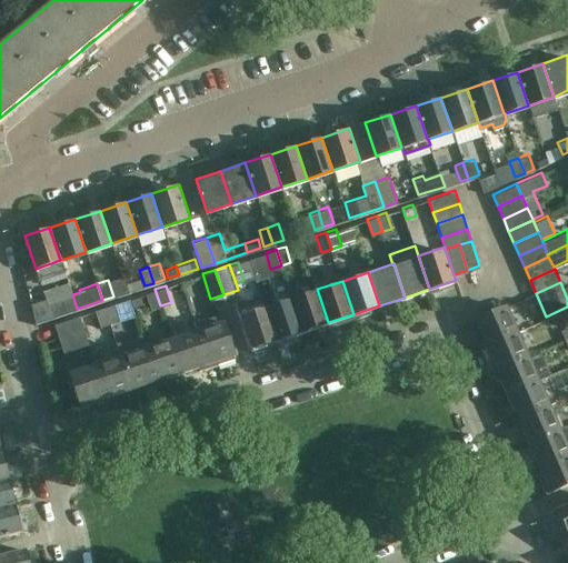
[(146,292),(151,309),(160,305),(155,289),(146,292)]
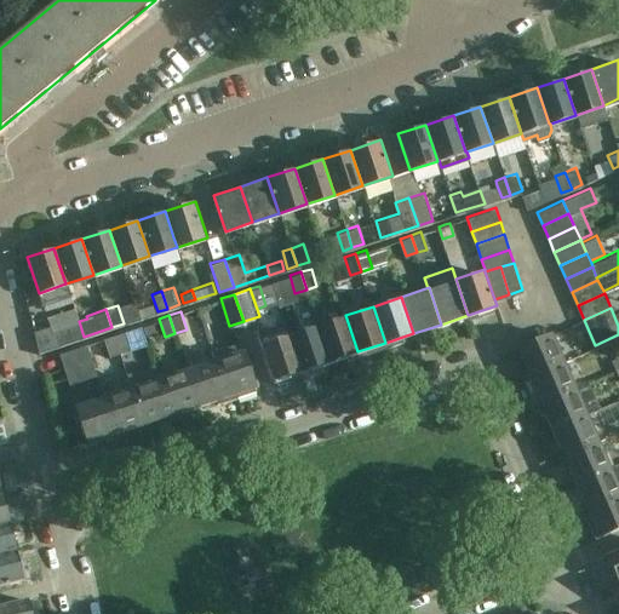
[(357,351),(345,315),(317,325),(330,361),(357,351)]
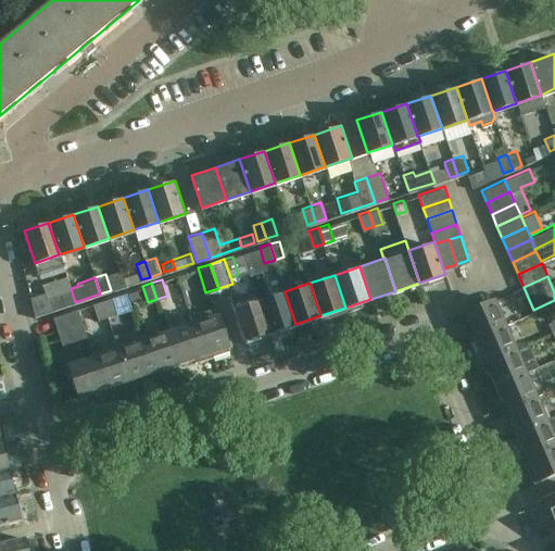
[(47,297),(51,310),(75,302),(71,288),(47,297)]
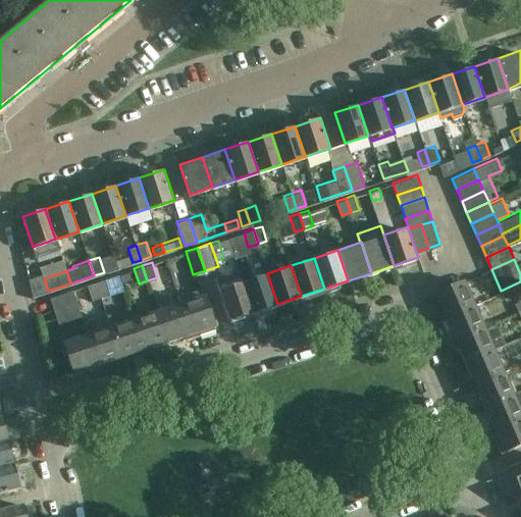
[(277,304),(267,273),(245,280),(255,311),(277,304)]
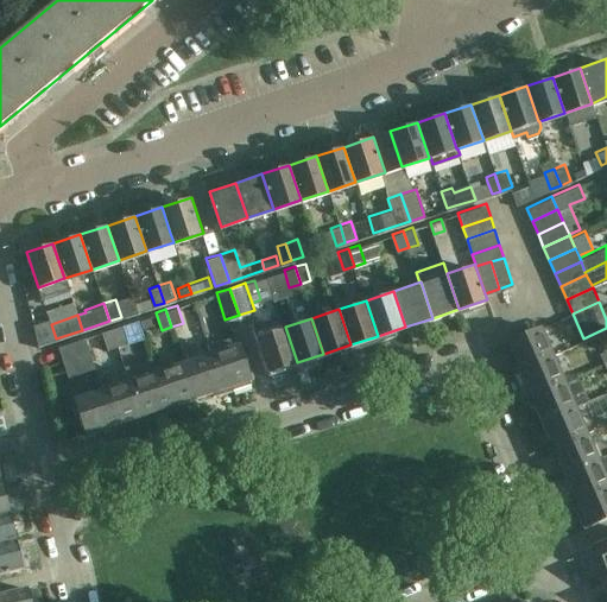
[(112,328),(118,344),(128,341),(122,323),(112,328)]
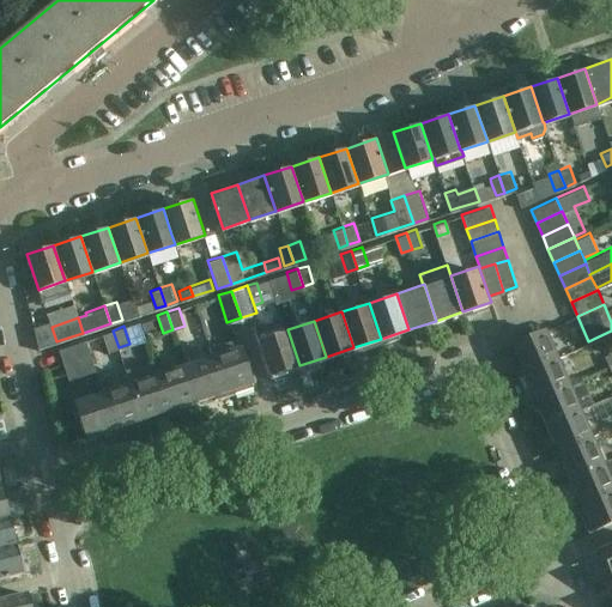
[(522,370),(559,354),(547,328),(511,344),(522,370)]
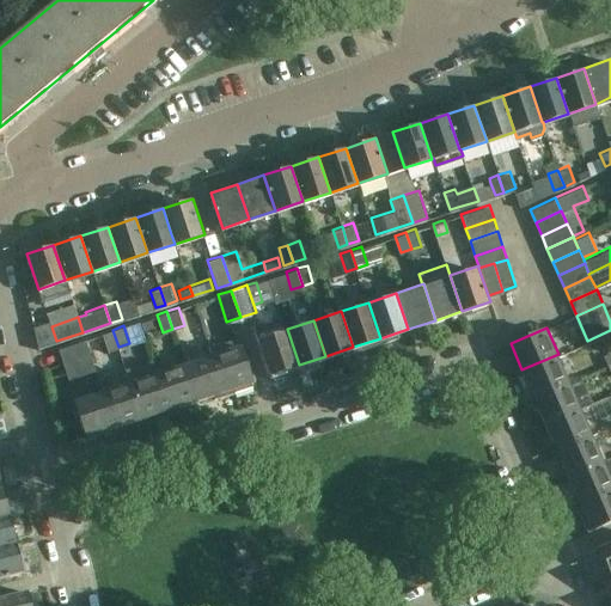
[(299,365),(287,329),(258,338),(270,374),(299,365)]
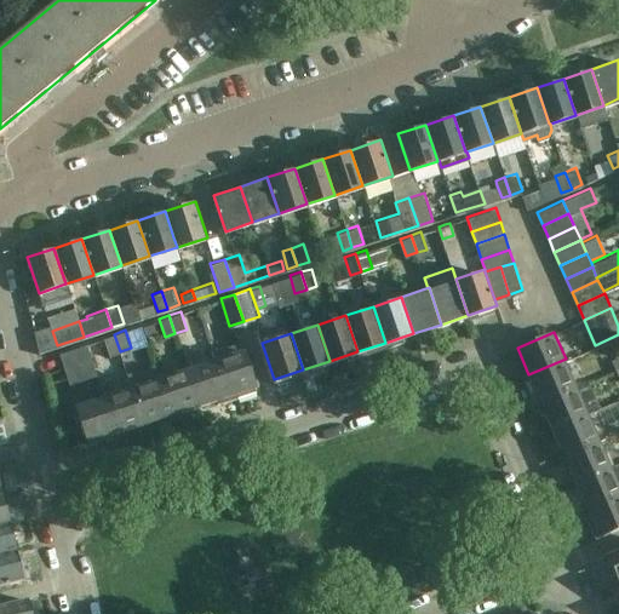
[(120,351),(114,334),(104,337),(110,355),(120,351)]
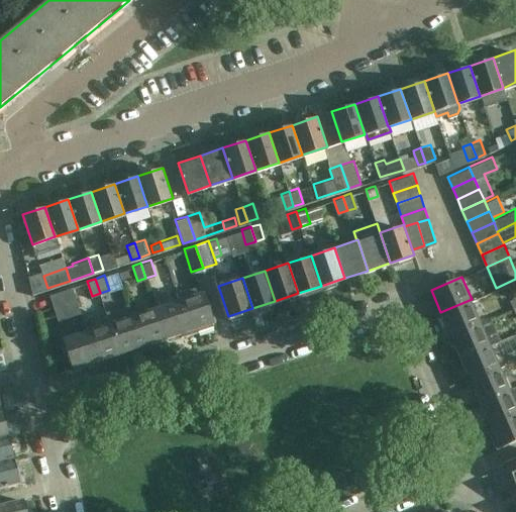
[(214,324),(200,284),(177,292),(179,298),(178,298),(189,329),(197,327),(198,329),(214,324)]
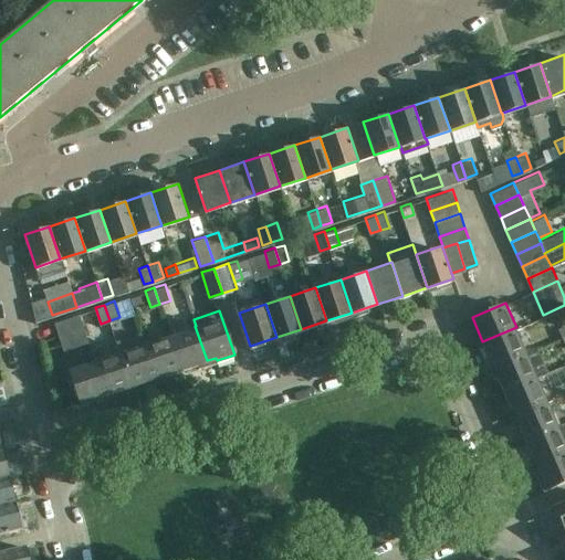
[(54,320),(59,335),(84,326),(80,313),(54,320)]
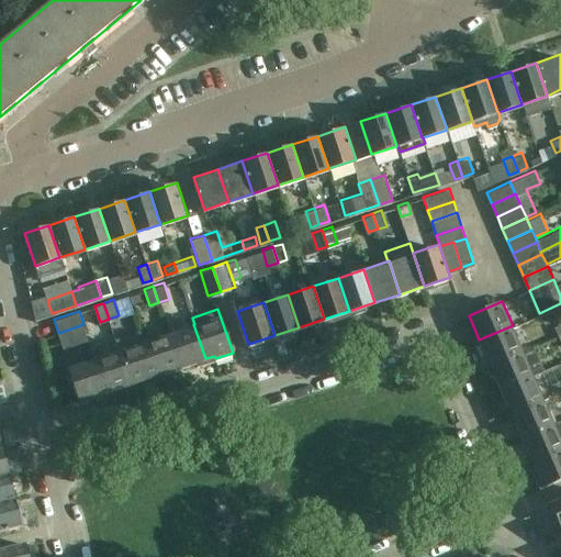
[(205,358),(193,324),(169,333),(180,367),(205,358)]
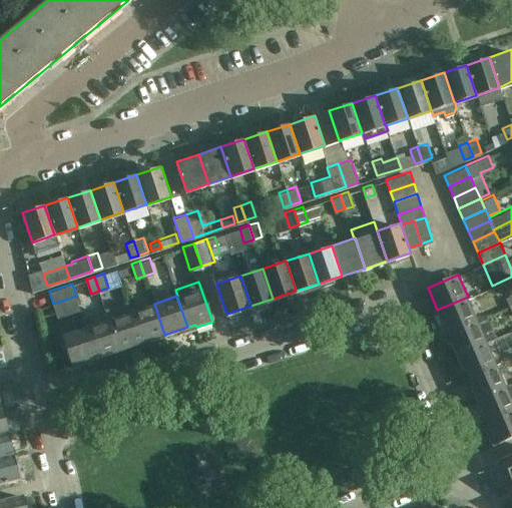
[(447,331),(477,318),(468,297),(437,310),(447,331)]
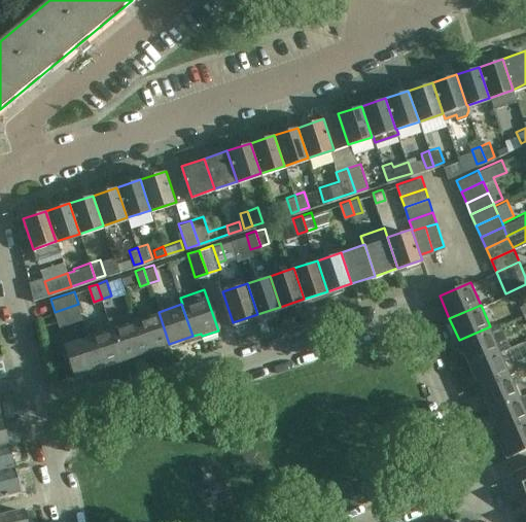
[(169,344),(159,312),(135,319),(145,351),(169,344)]
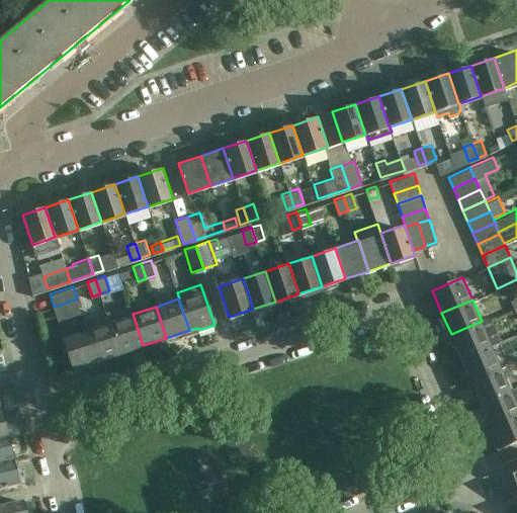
[(143,345),(133,314),(109,322),(120,353),(143,345)]
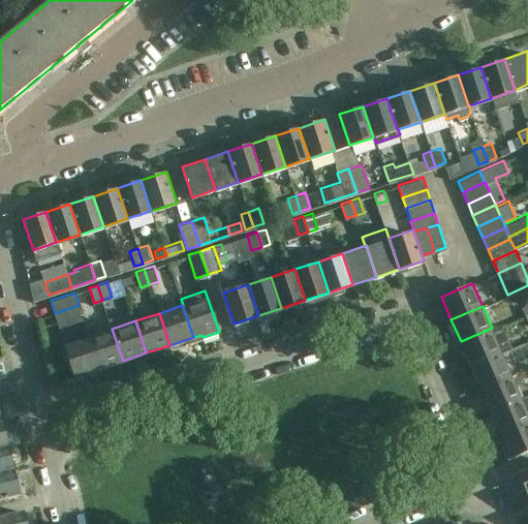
[(470,364),(501,350),(492,328),(461,341),(470,364)]
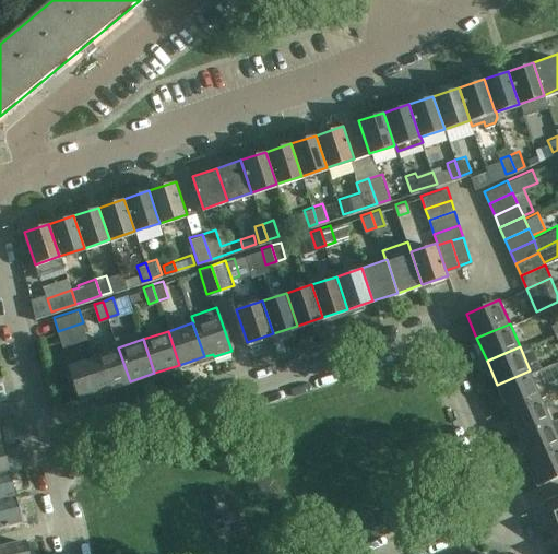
[(130,381),(118,348),(93,356),(105,390),(130,381)]
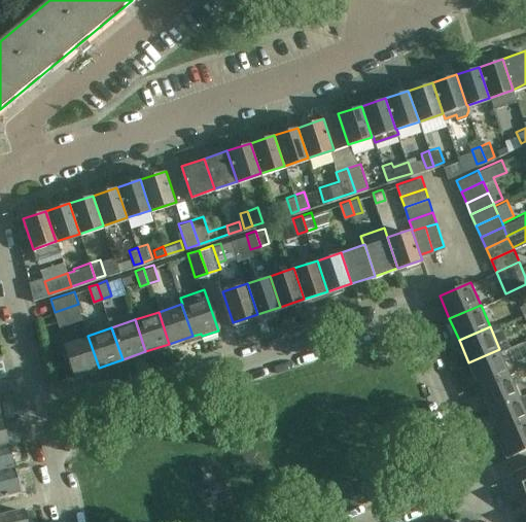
[(99,368),(88,336),(64,343),(75,375),(99,368)]
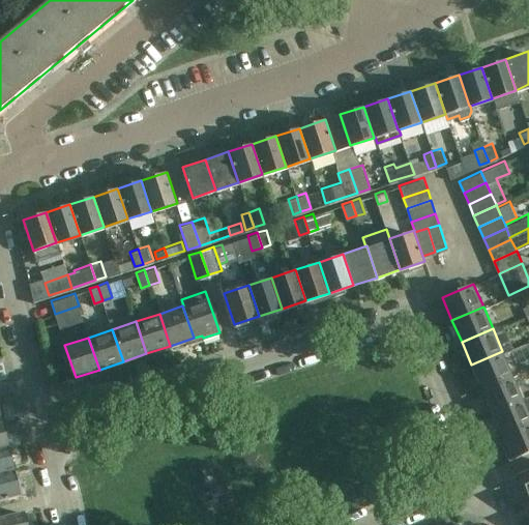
[(481,388),(512,375),(502,351),(471,365),(481,388)]
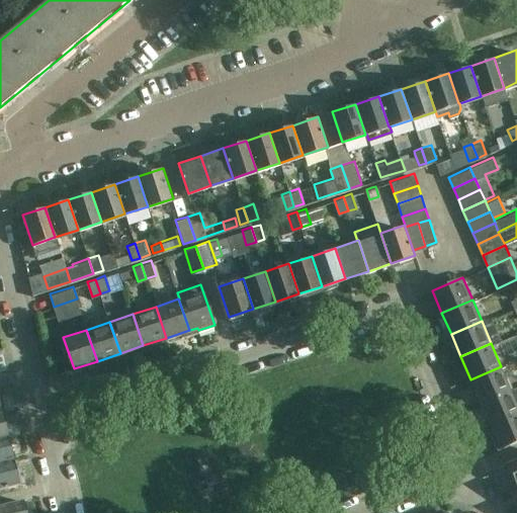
[(501,366),(470,379),(480,402),(511,389),(511,388),(501,366)]
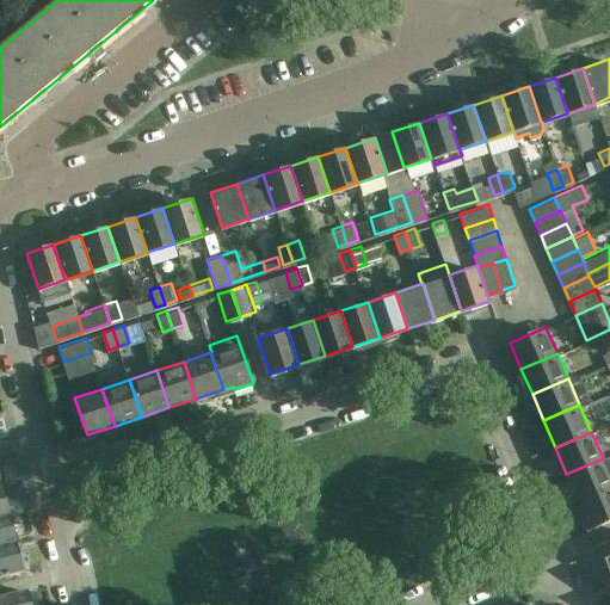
[(609,455),(603,457),(603,458),(566,474),(578,500),(609,485),(609,455)]
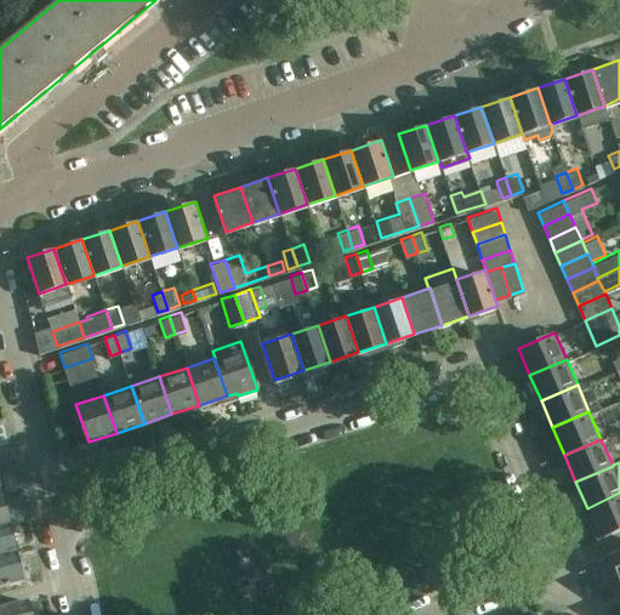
[(619,493),(587,508),(591,517),(589,518),(596,536),(597,537),(599,536),(619,527),(619,493)]
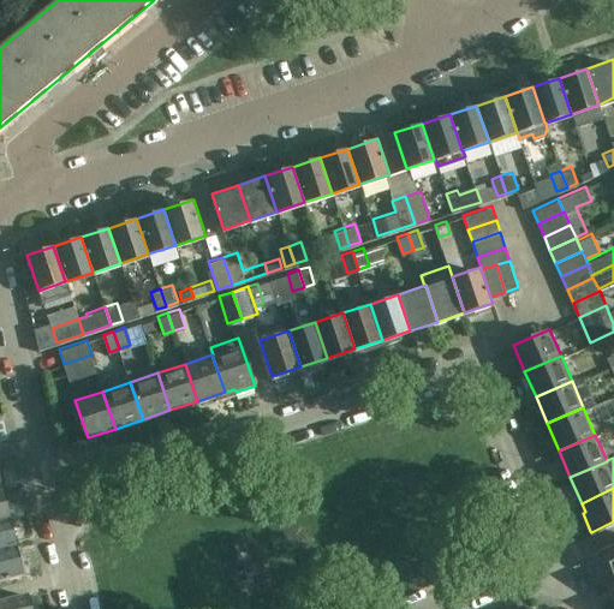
[(0,547),(16,543),(10,515),(0,517),(0,547)]
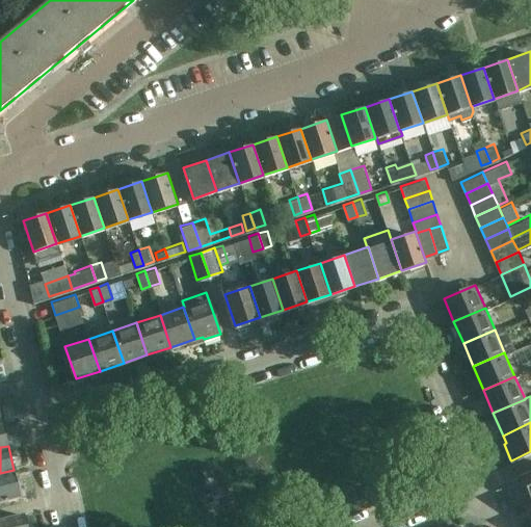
[(14,470),(0,473),(0,500),(20,496),(14,470)]
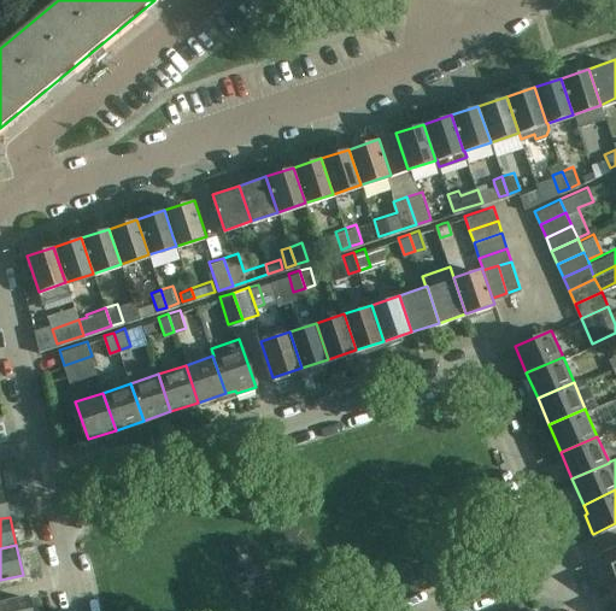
[(615,545),(604,550),(600,551),(609,570),(612,569),(615,575),(615,545)]
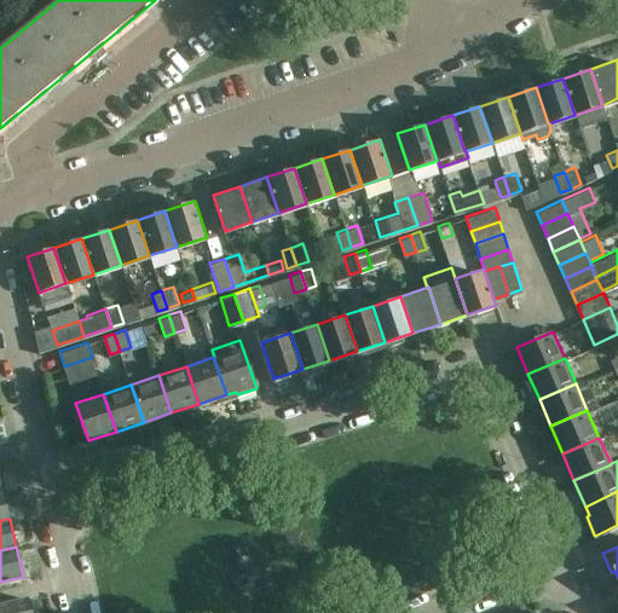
[(0,612),(32,612),(28,596),(0,601),(0,612)]
